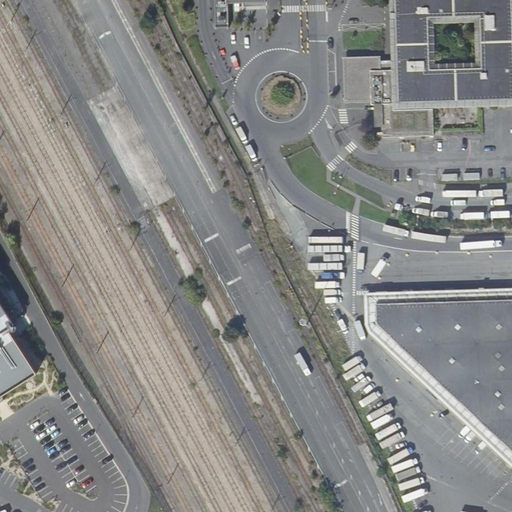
[(266,2),(265,0),(214,0),(216,27),(229,27),(228,4),(266,2)]
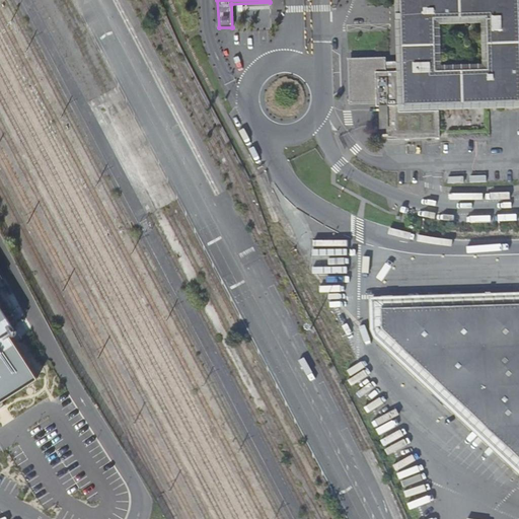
[(382,62),(353,63),(354,100),(376,99),(376,106),(387,106),(387,140),(440,138),(439,105),(518,101),(518,0),(400,0),(402,63),(382,64),(382,62)]
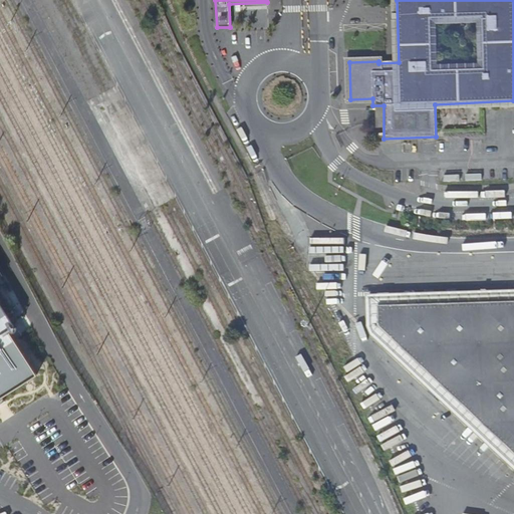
[(0,392),(35,370),(6,324),(13,320),(0,298),(0,273),(3,272),(0,267),(0,392)]
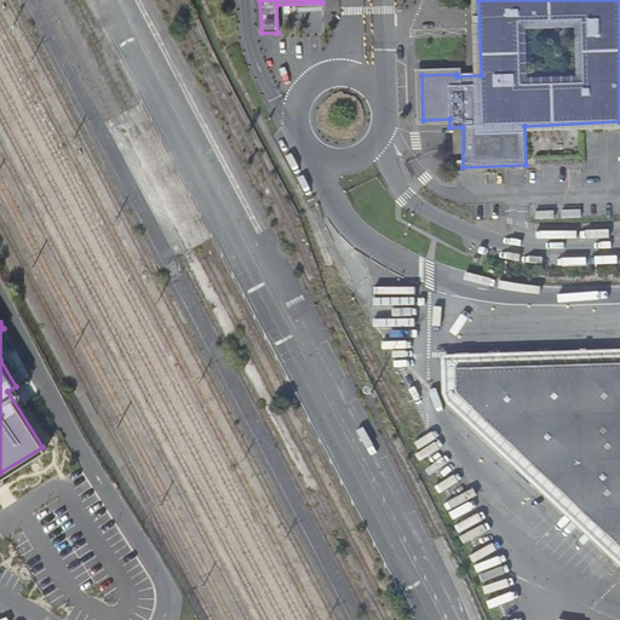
[(619,349),(441,355),(457,369),(619,363),(619,547),(457,395),(442,395),(447,405),(619,567),(619,349)]
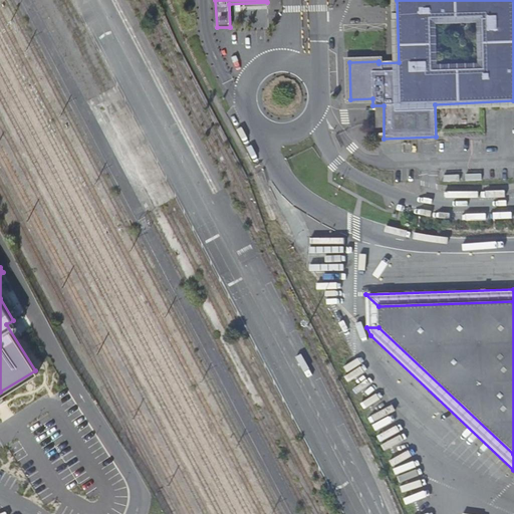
[(378,306),(365,294),(366,327),(378,327),(378,306)]
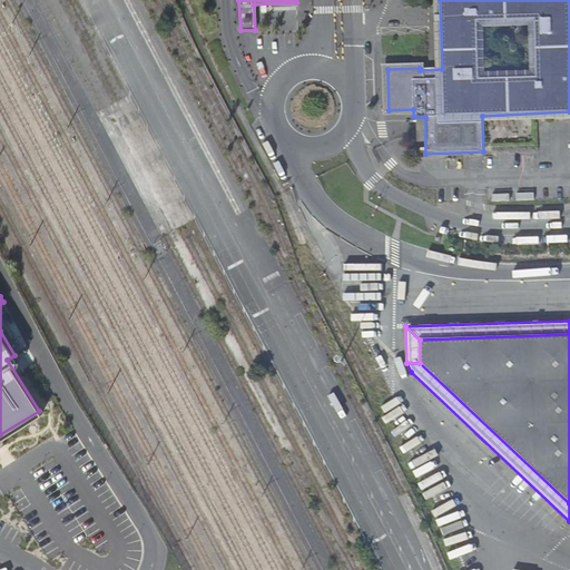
[(569,334),(420,340),(420,363),(569,503),(569,334)]
